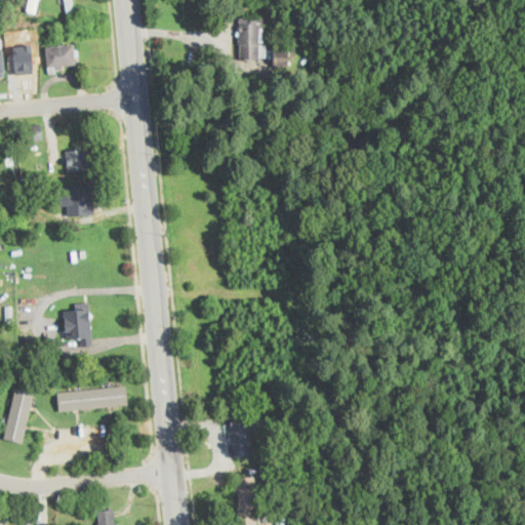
[(38,0),(35,14),(26,12),(28,0),(38,0)]
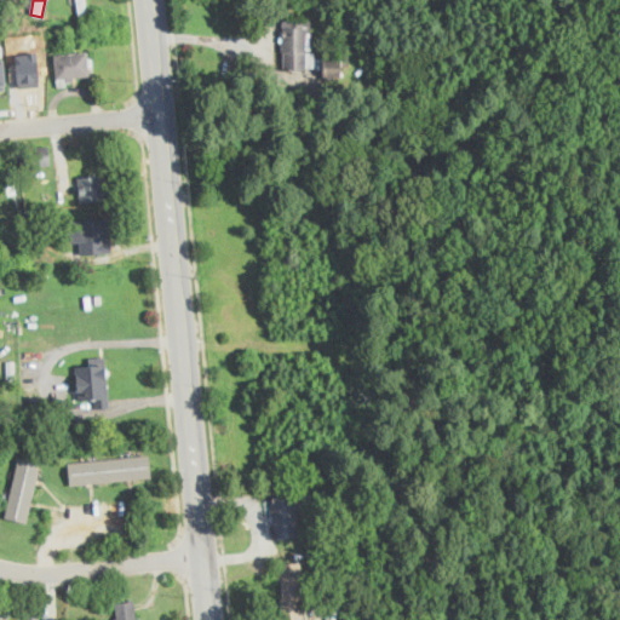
[(85,0),(89,17),(79,18),(75,0),(85,0)]
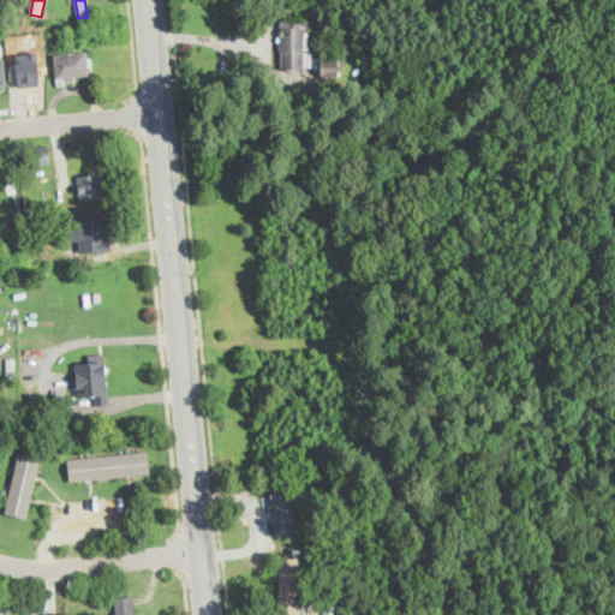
[(309,34),(309,49),(305,49),(305,52),(312,52),(312,67),(304,67),(304,69),(281,69),(281,36),(281,22),(309,22),(309,34)]
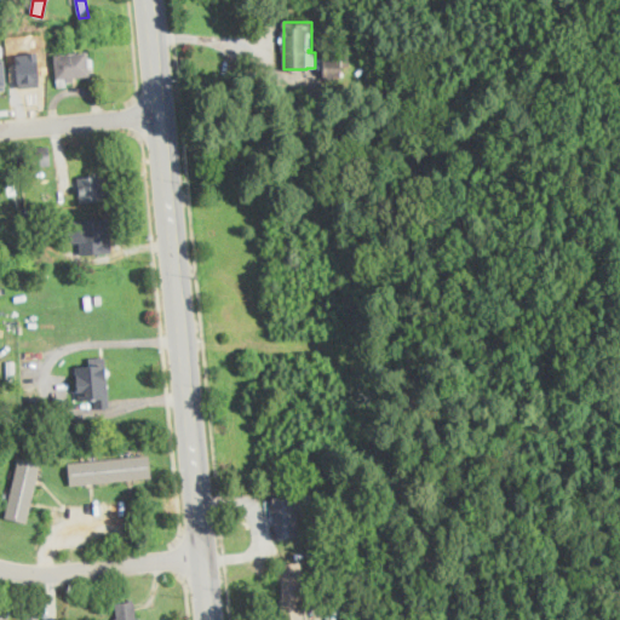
[(51,50),(40,51),(38,33),(49,32),(51,50)]
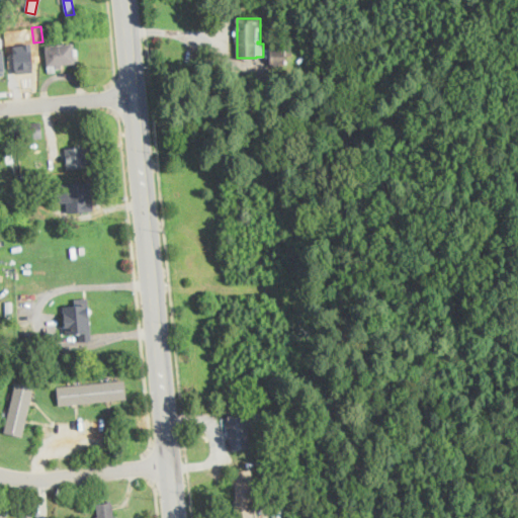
[(35,54),(30,58),(22,48),(27,44),(35,54)]
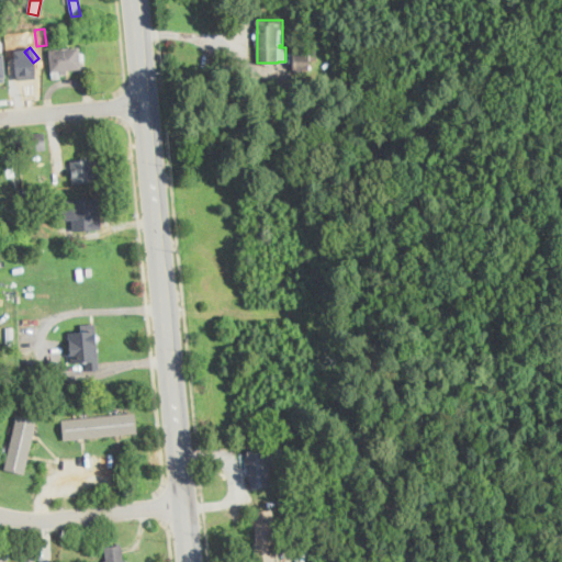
[(80,47),(80,54),(85,53),(86,62),(81,62),(81,69),(66,70),(67,74),(60,74),(62,78),(53,79),(49,51),(80,47)]
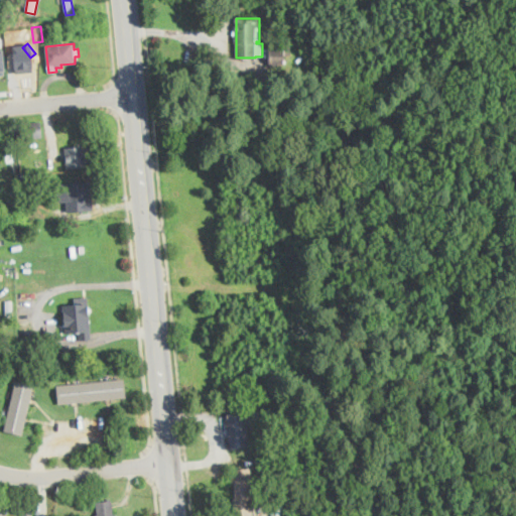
[(290,46),(290,54),(285,54),(284,63),(269,63),(270,49),(284,50),(284,46),(290,46)]
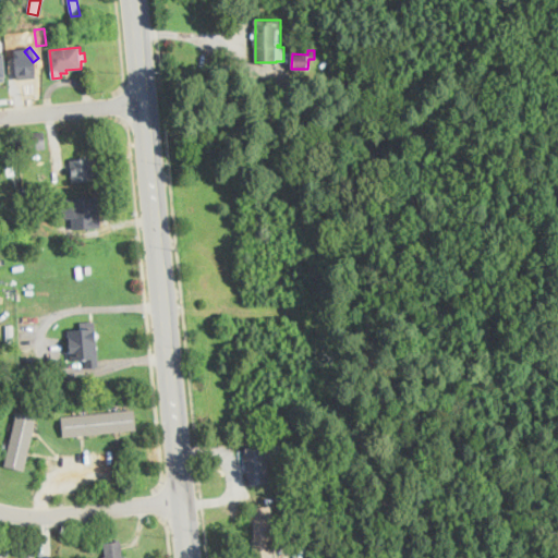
[(366,72),(365,83),(348,82),(348,72),(366,72)]
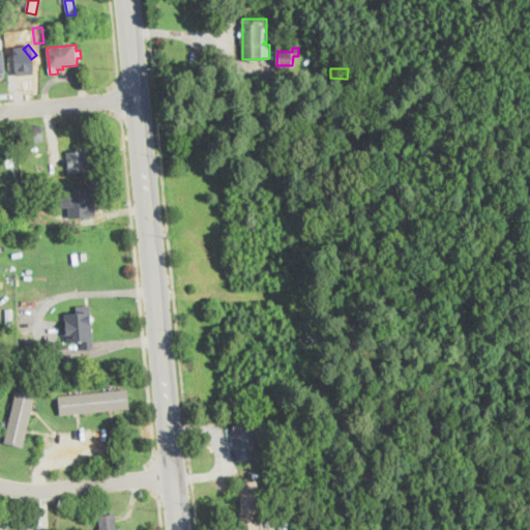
[(43,141),(23,144),(21,128),(41,125),(43,141)]
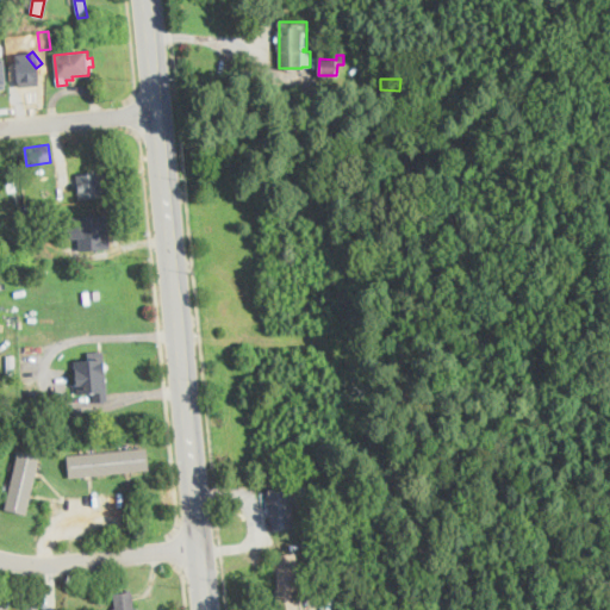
[(101,197),(80,199),(78,175),(99,173),(101,197)]
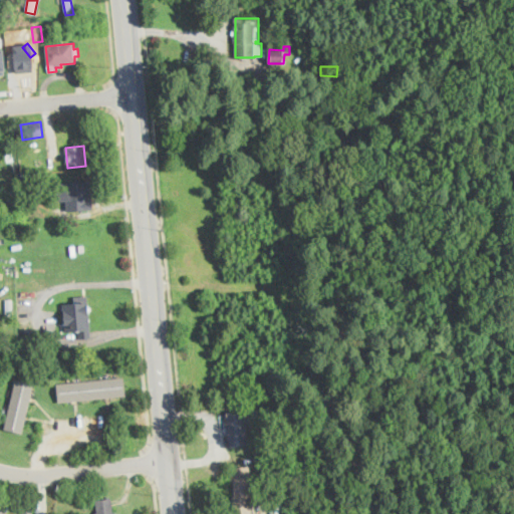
[(90,180),(92,208),(67,210),(67,199),(58,200),(57,182),(90,180)]
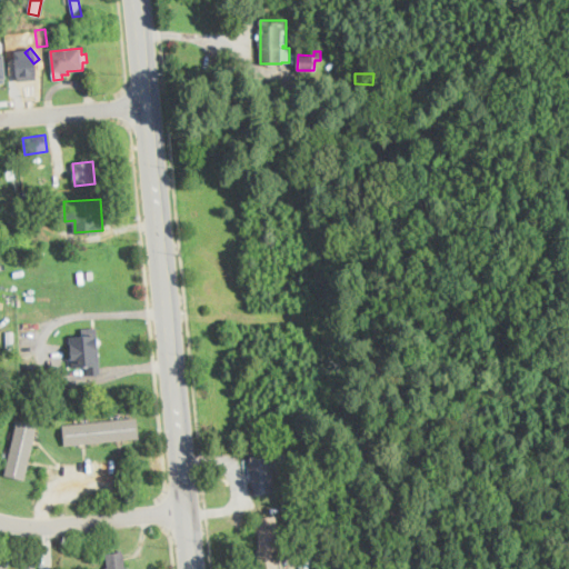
[(100,366),(100,375),(89,376),(88,367),(73,368),(71,338),(83,337),(83,329),(98,328),(100,366)]
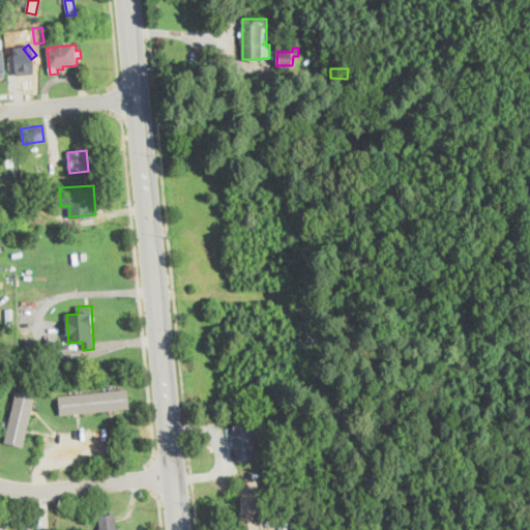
[(77,414),(61,416),(59,398),(80,395),(128,390),(130,408),(77,414)]
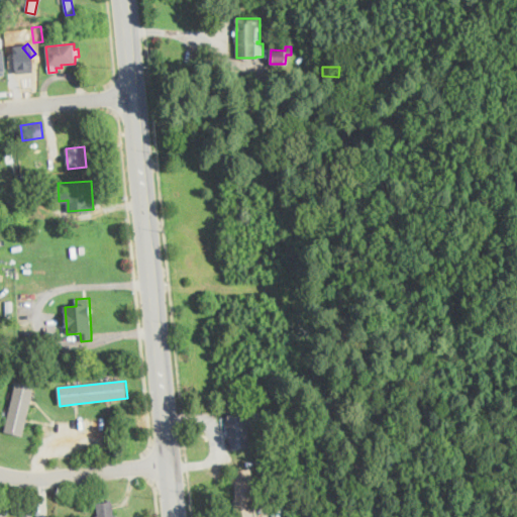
[(26,421),(22,436),(5,431),(17,384),(34,388),(26,421)]
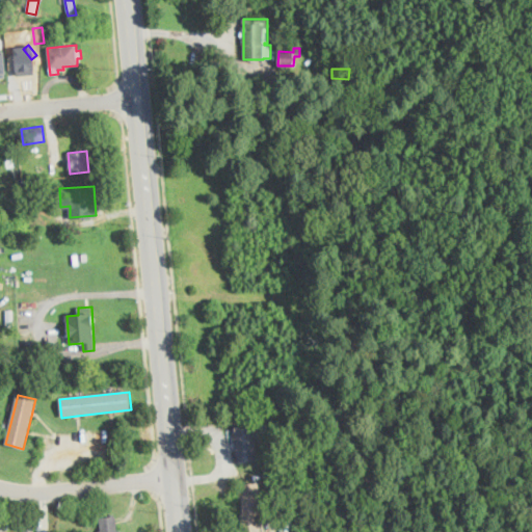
[(238,462),(237,462),(234,428),(241,427),(241,424),(254,423),(257,461),(238,462)]
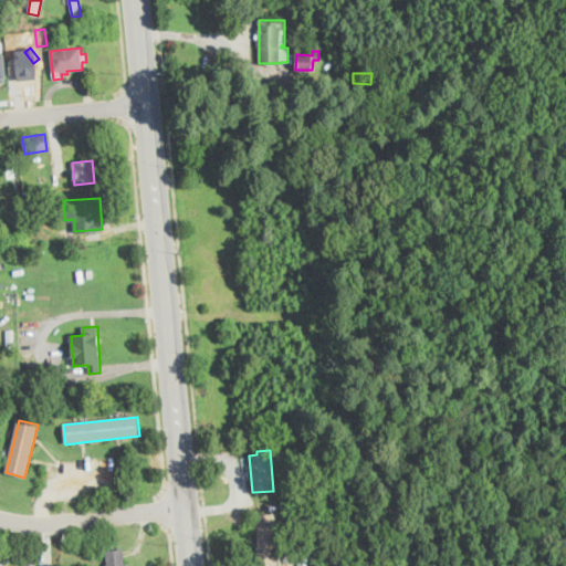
[(315,507),(301,511),(297,496),(312,493),(315,507)]
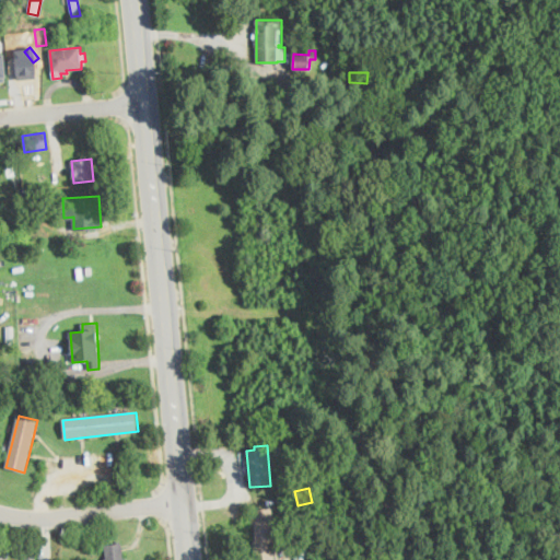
[(391,515),(381,517),(376,499),(386,497),(391,515)]
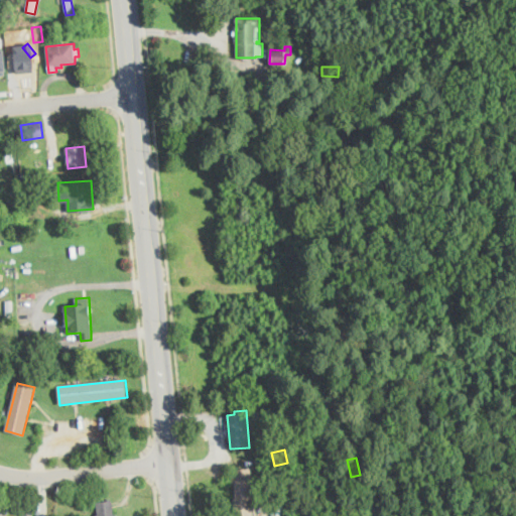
[(251,469),(253,485),(257,485),(258,495),(254,495),(254,499),(248,500),(250,515),(235,515),(234,498),(237,498),(235,484),(233,484),(232,478),(234,477),(233,471),(251,469)]
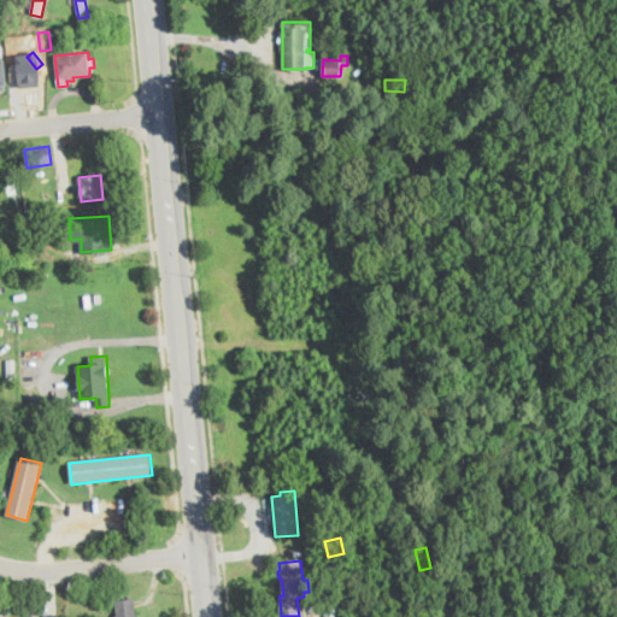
[(341,574),(322,577),(321,565),(339,562),(341,574)]
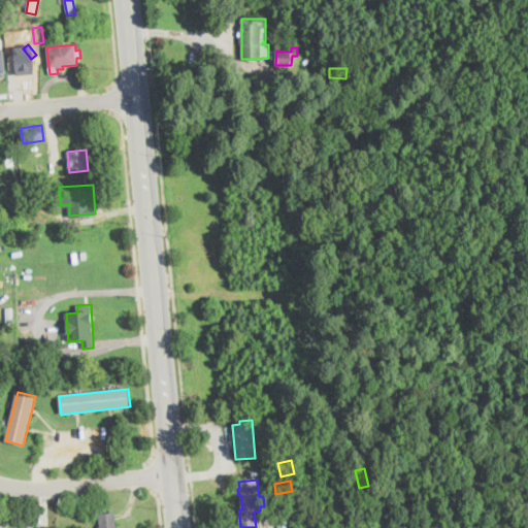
[(117,527),(100,527),(99,515),(114,513),(117,527)]
